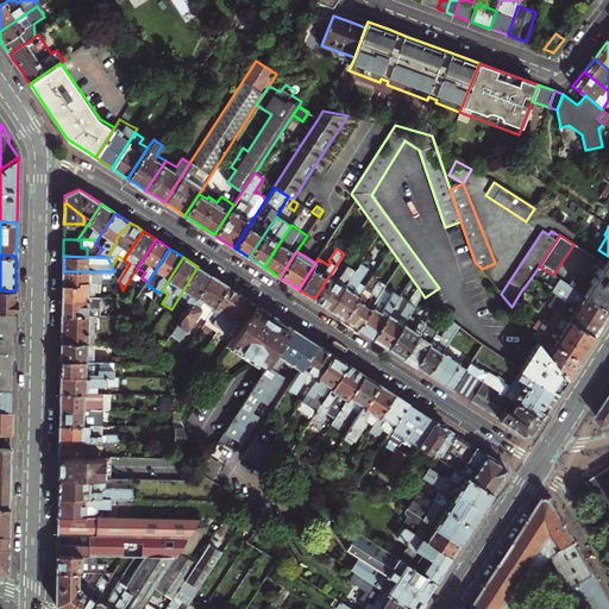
[(341,257),(314,299),(322,305),(330,309),(359,262),(352,257),(349,262),(341,257)]
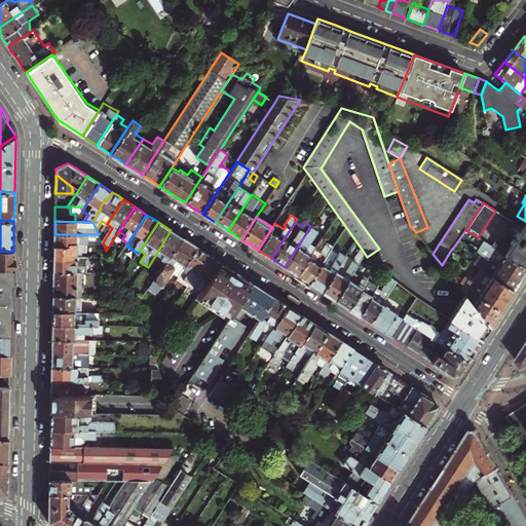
[(310,226),(285,267),(291,271),(297,275),(313,251),(315,248),(308,243),(317,230),(310,226)]
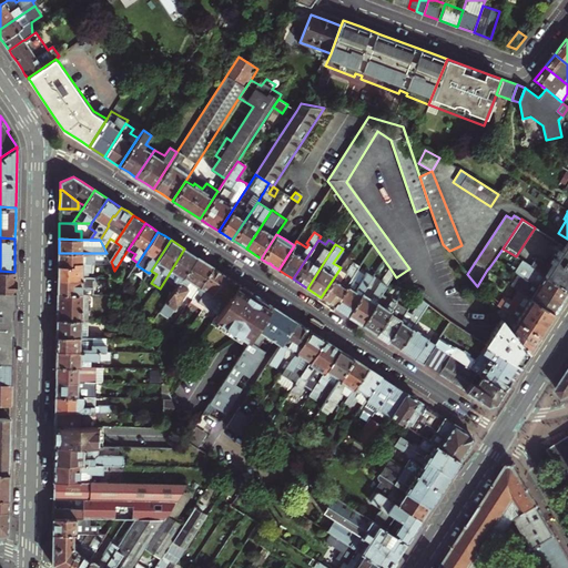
[(529,262),(528,265),(567,291),(567,290),(567,249),(564,246),(556,259),(553,256),(549,261),(553,263),(549,267),(547,266),(547,264),(536,257),(531,264),(529,262)]
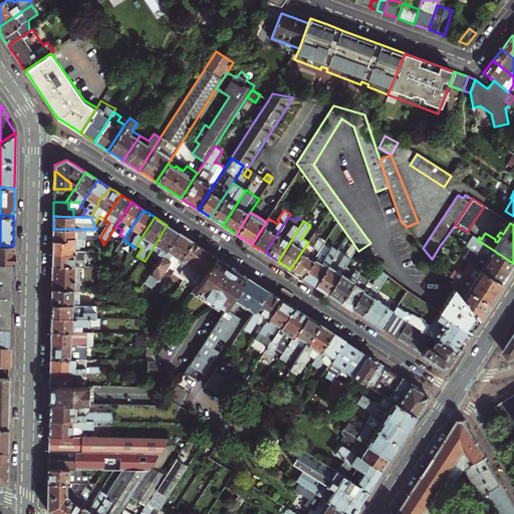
[(157,265),(178,232),(173,228),(167,225),(150,253),(158,258),(154,264),(157,265)]
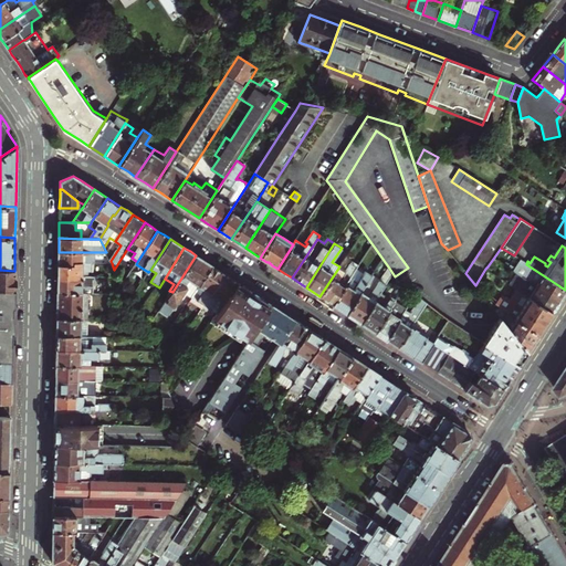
[(106,252),(59,252),(58,258),(58,266),(72,266),(73,265),(73,263),(88,263),(94,263),(94,255),(102,255),(101,263),(112,263),(111,261),(106,252)]
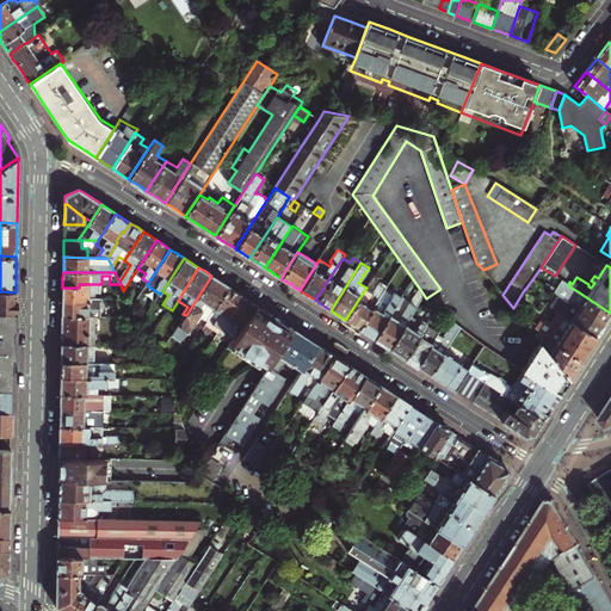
[(207,321),(229,287),(220,282),(211,276),(186,315),(172,337),(181,343),(198,316),(207,321)]
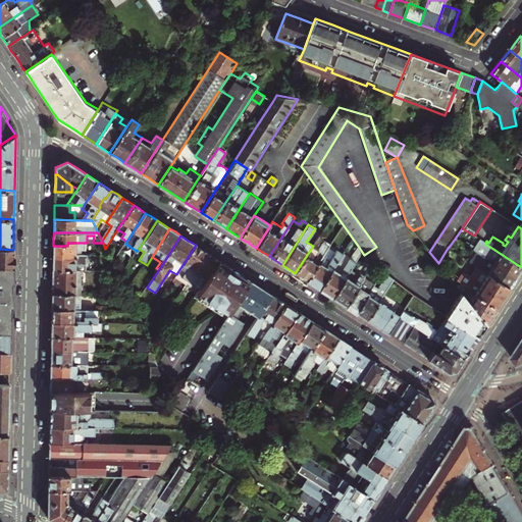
[(455,239),(450,246),(454,248),(459,242),(455,239)]
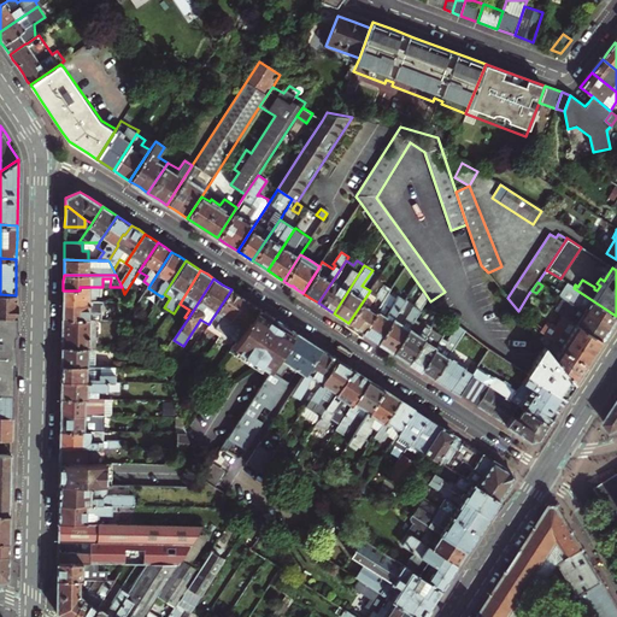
[(554,293),(564,300),(609,329),(613,322),(616,316),(574,288),(568,283),(562,292),(557,289),(554,293)]
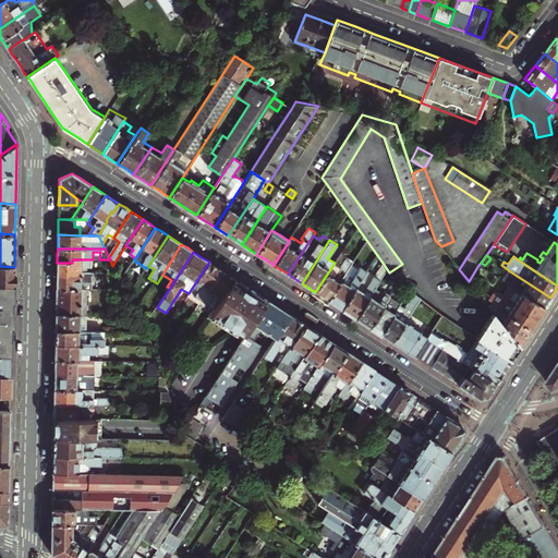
[(332,266),(315,292),(320,295),(328,301),(346,274),(353,262),(347,257),(338,270),(332,266)]
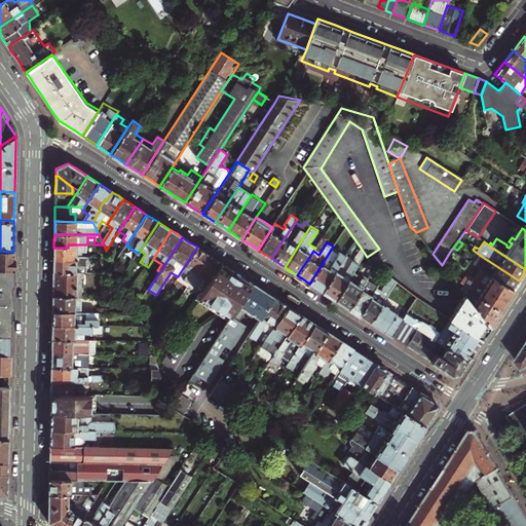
[(67,248),(53,248),(53,253),(53,260),(81,260),(81,257),(82,245),(68,245),(68,247),(67,248)]
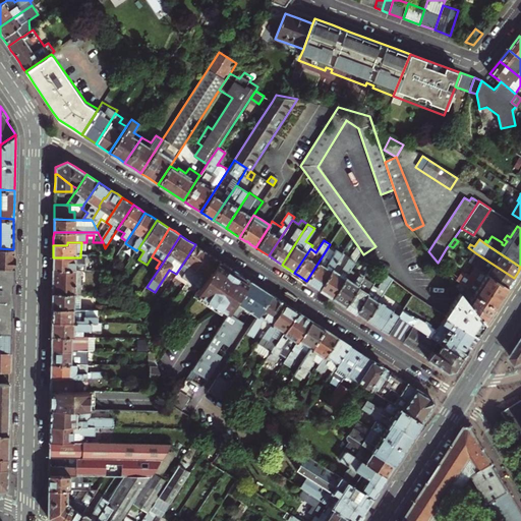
[(188,282),(207,252),(200,248),(195,244),(176,274),(188,282)]
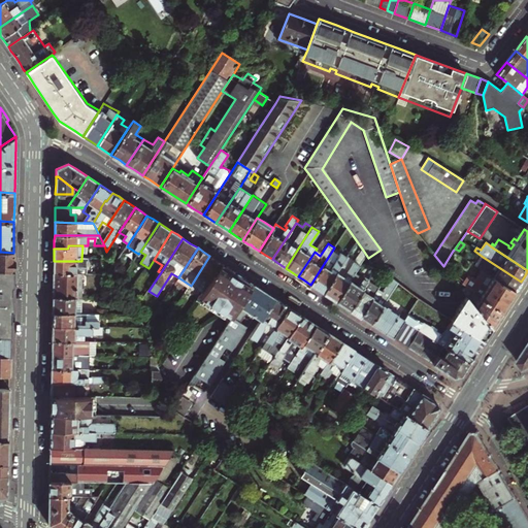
[(342,264),(324,293),(331,297),(336,301),(354,273),(366,255),(362,249),(349,268),(342,264)]
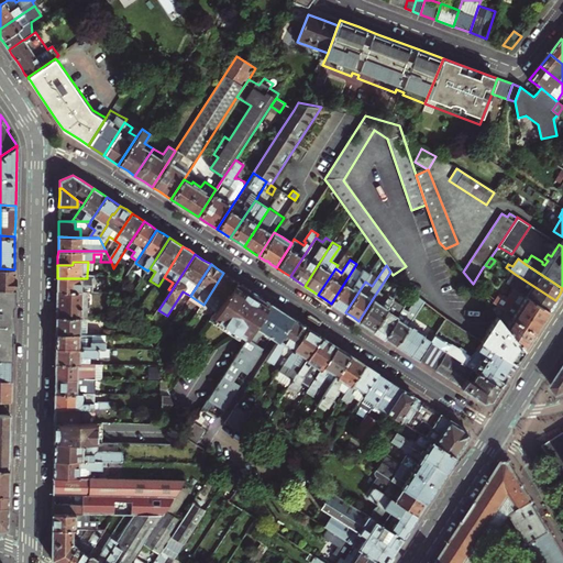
[(483,267),(473,284),(476,289),(488,271),(483,267)]
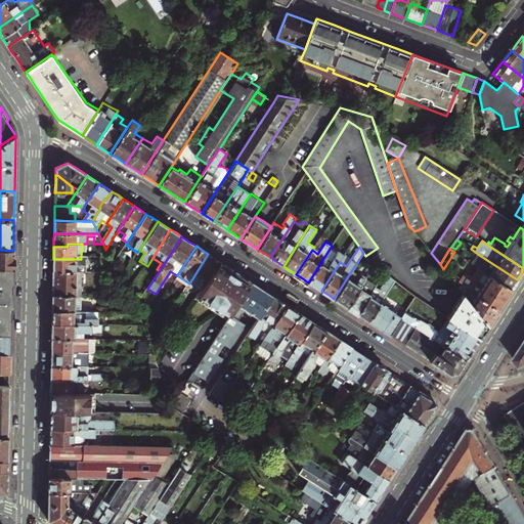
[(13,257),(13,251),(0,250),(0,268),(12,269),(13,257)]
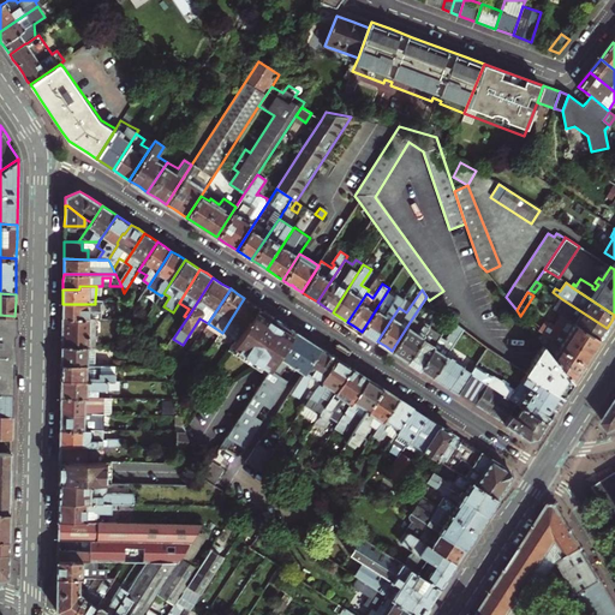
[(381,302),(362,332),(368,335),(377,341),(399,308),(404,299),(396,294),(388,308),(381,302)]
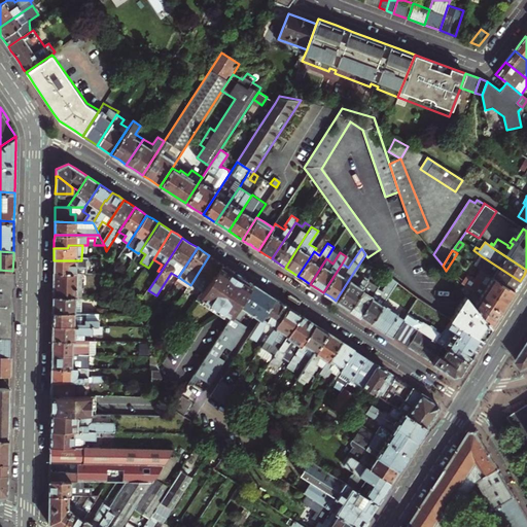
[(202,292),(221,264),(215,259),(209,255),(190,285),(202,292)]
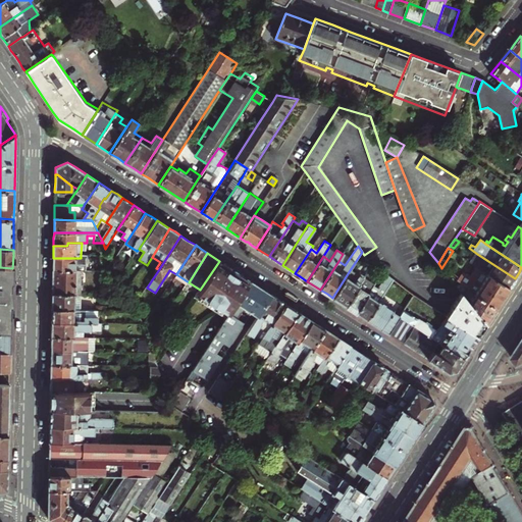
[(461,272),(467,262),(451,253),(446,263),(461,272)]
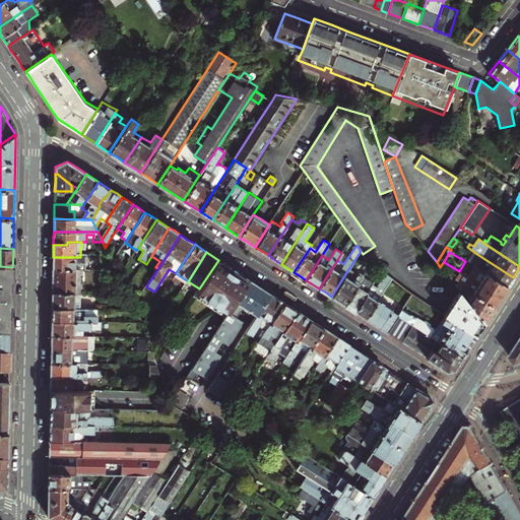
[(478,268),(507,286),(511,280),(513,277),(475,253),(469,262),(478,268)]
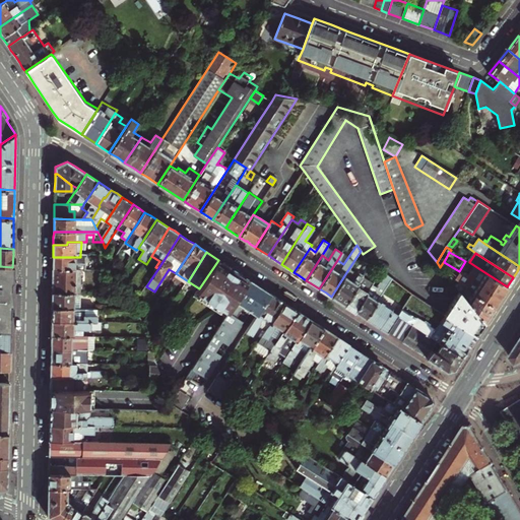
[(80,257),(53,257),(53,262),(53,269),(80,270),(86,270),(86,260),(87,260),(87,254),(80,254),(80,257)]
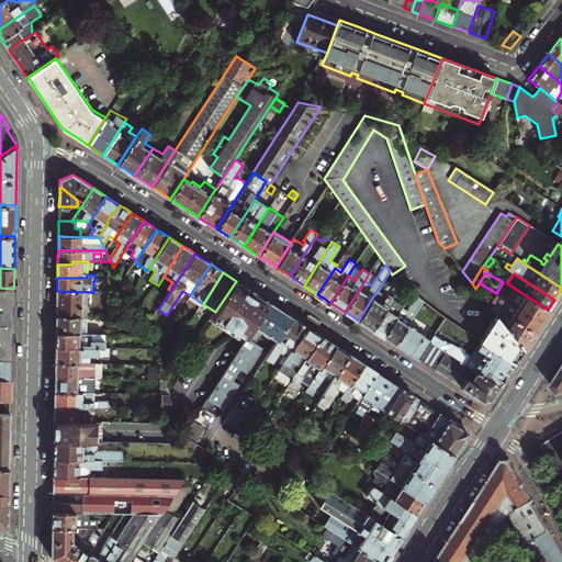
[(256,326),(270,303),(265,299),(254,292),(236,281),(215,312),(212,317),(217,321),(214,325),(234,337),(238,339),(244,344),(256,326)]
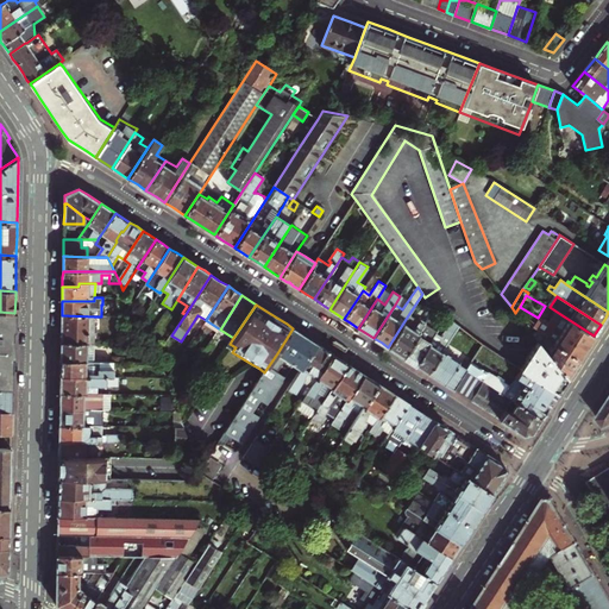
[(14,319),(14,313),(0,312),(0,327),(14,328),(14,319)]
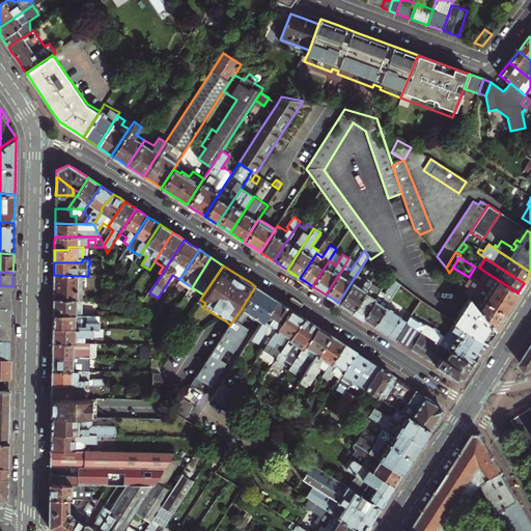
[(468,280),(465,285),(483,298),(482,300),(504,314),(511,302),(518,292),(488,274),(479,287),(468,280)]
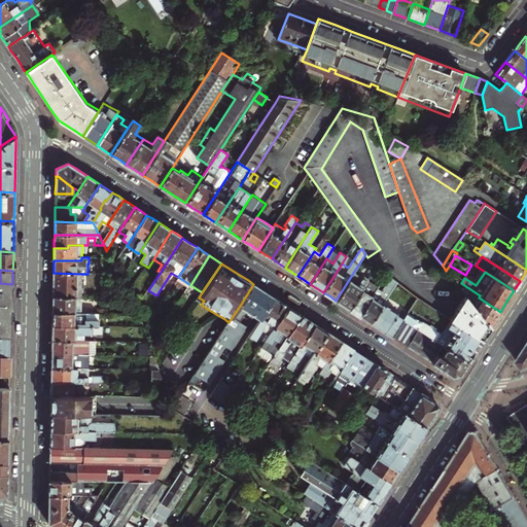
[(81,274),(54,273),(54,282),(53,297),(81,299),(81,274)]
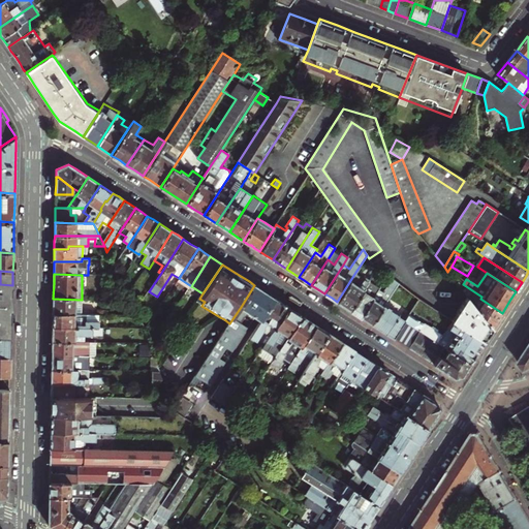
[(354,274),(337,302),(343,306),(350,310),(366,285),(370,280),(365,277),(363,279),(354,274)]
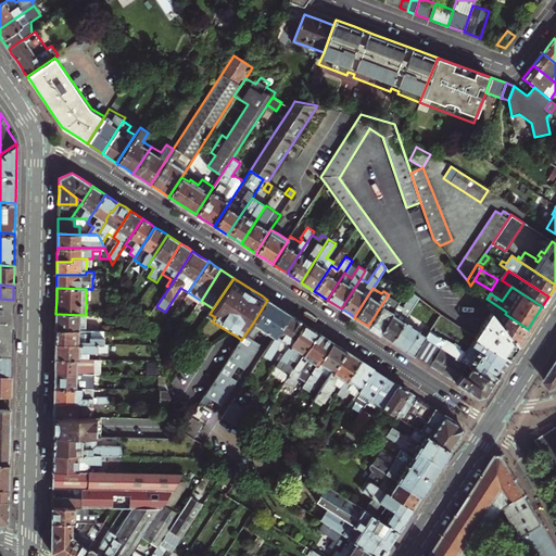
[(384,300),(368,326),(374,329),(379,333),(399,304),(403,298),(395,293),(389,303),(384,300)]
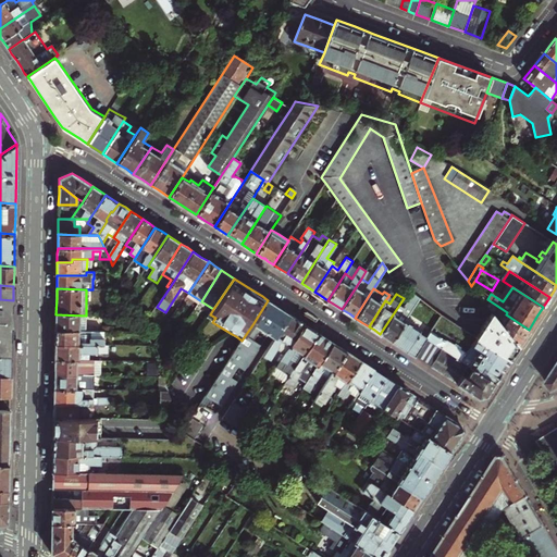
[(399,305),(380,334),(385,337),(392,342),(405,320),(420,298),(412,294),(404,308),(399,305)]
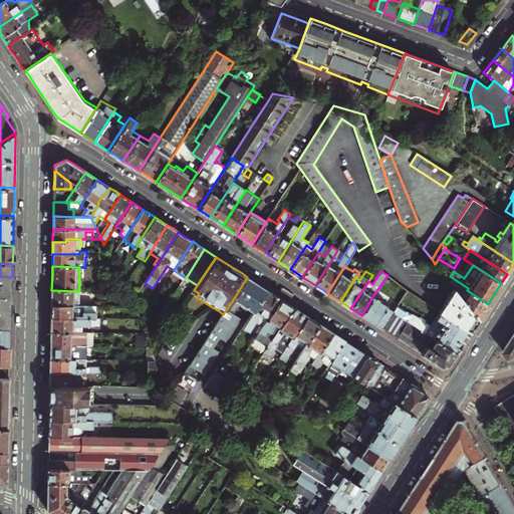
[(11,315),(12,277),(0,276),(0,328),(11,329),(11,315)]
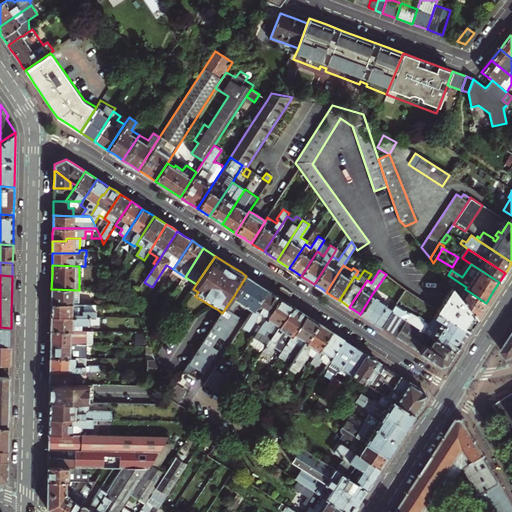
[(445,278),(452,287),(476,318),(482,309),(486,303),(465,289),(466,287),(448,275),(445,278)]
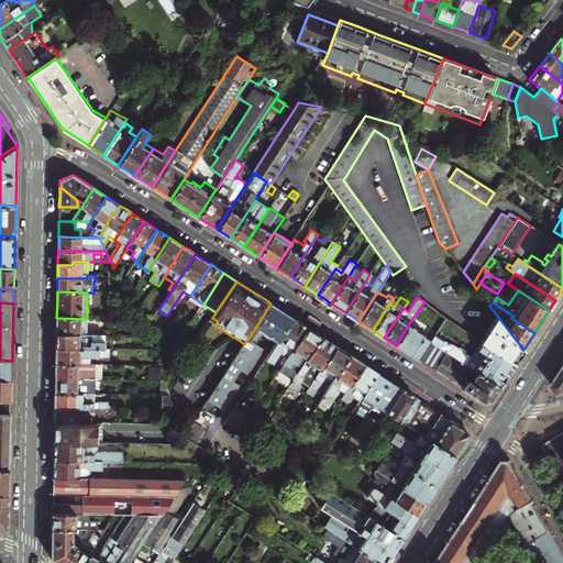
[(278,341),(294,318),(283,311),(271,304),(256,327),(272,337),(278,341)]
